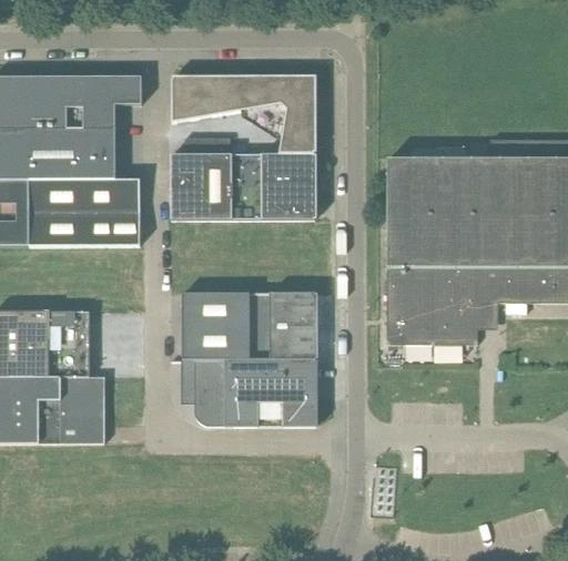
[(0,74),(0,130),(115,130),(115,102),(141,102),(141,77),(141,74),(80,74),(0,74)]
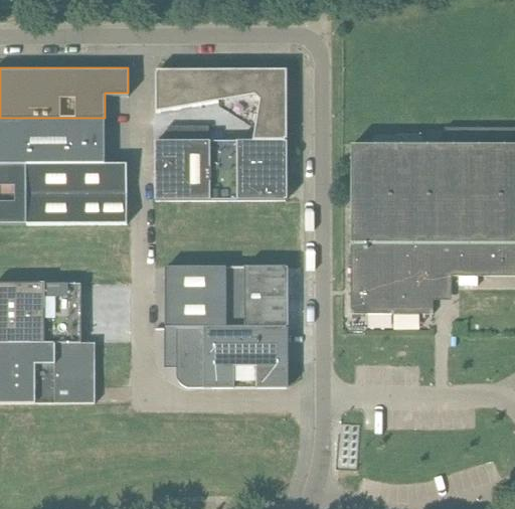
[(285,138),(285,136),(287,136),(287,67),(157,67),(157,69),(155,69),(156,109),(255,92),(260,97),(253,138),(285,138)]
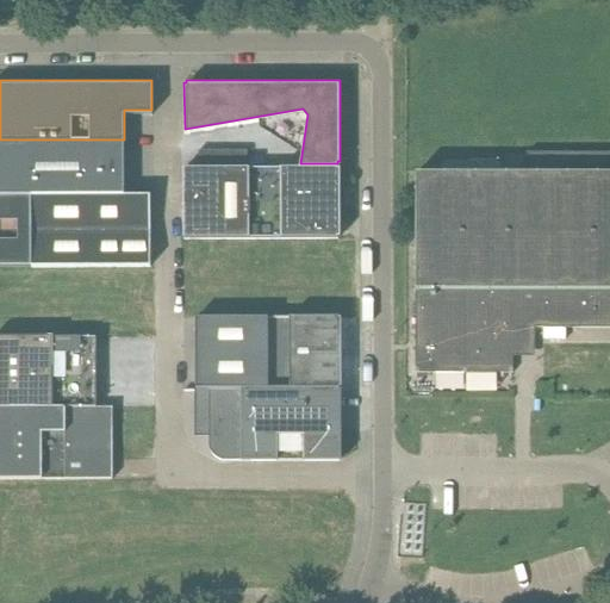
[(0,191),(124,191),(124,140),(0,140),(0,191)]
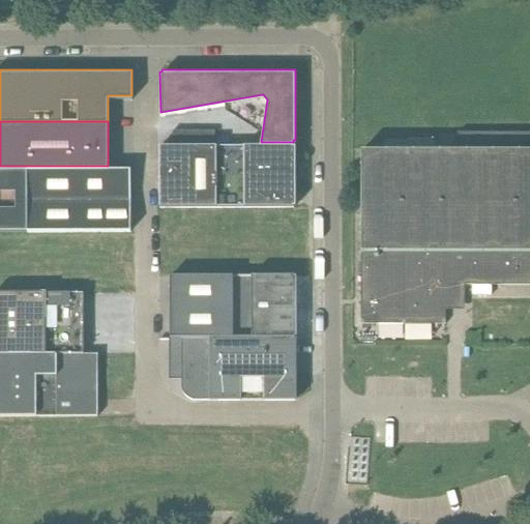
[(172,141),(214,141),(214,126),(172,126),(172,141)]
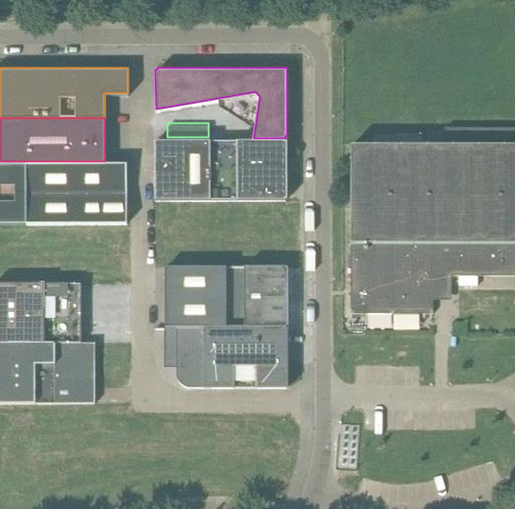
[(351,310),(433,311),(433,291),(451,291),(451,272),(514,272),(514,124),(446,125),(445,142),(351,142),(351,310)]
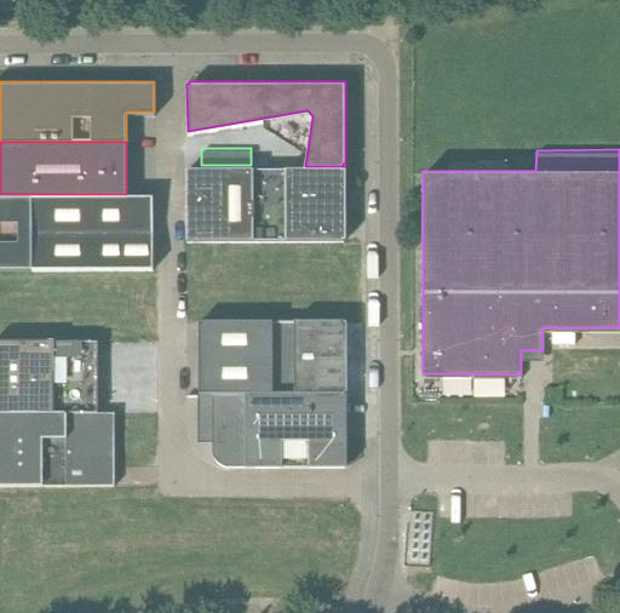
[(344,238),(344,236),(346,236),(345,167),(343,166),(305,166),(187,166),(187,239),(222,239),(313,238),(336,238),(344,238)]
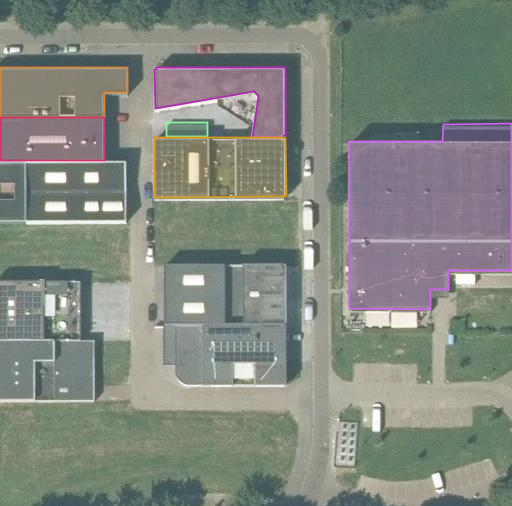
[(126,160),(104,160),(0,160),(0,219),(126,219),(126,189),(126,160)]
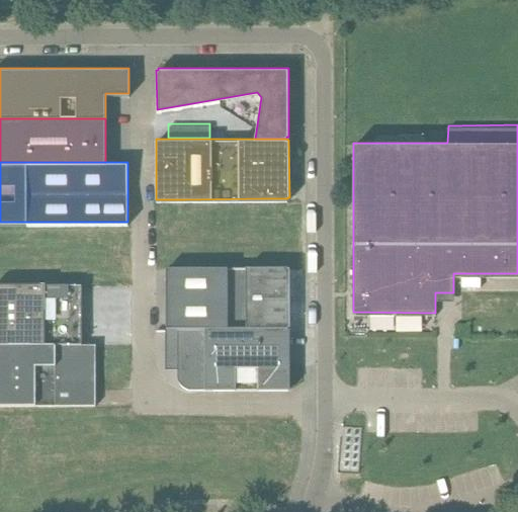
[(166,327),(177,326),(287,326),(287,325),(289,325),(289,266),(287,266),(287,265),(166,266),(166,327)]
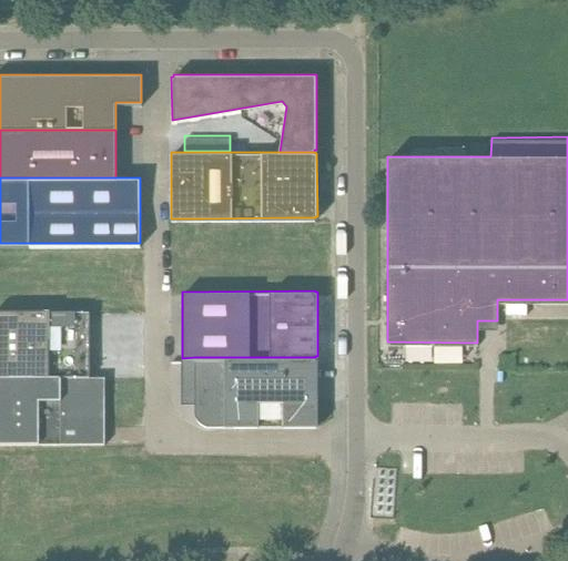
[(0,375),(88,375),(87,308),(0,308),(0,375)]
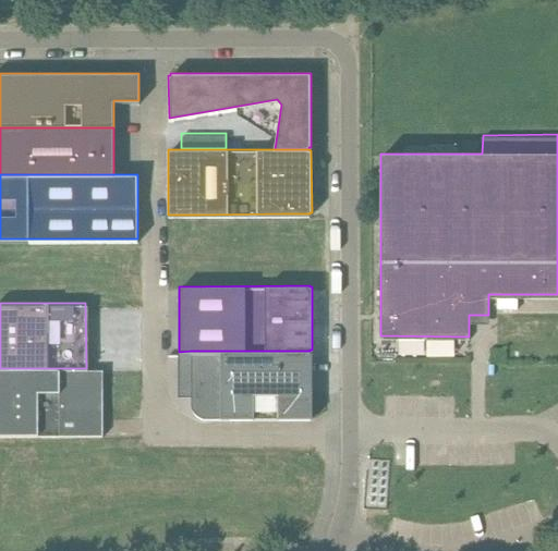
[(202,416),(204,416),(313,416),(312,353),(310,353),(310,351),(191,351),(191,402),(191,403),(192,405),(193,407),(194,409),(195,412),(197,413),(199,415),(202,416)]
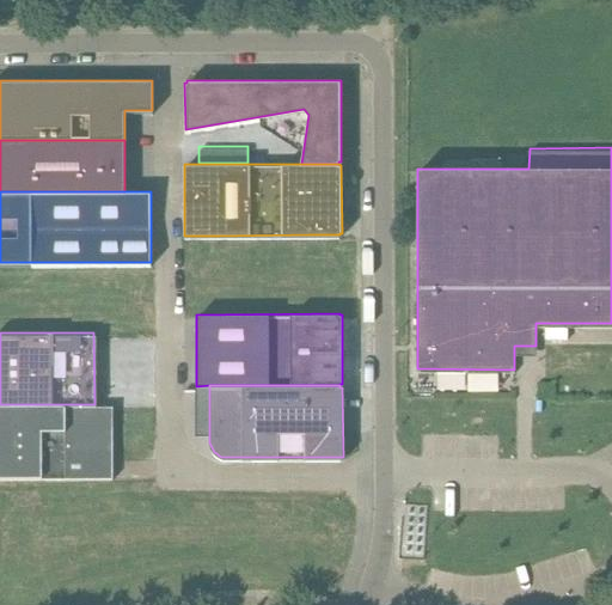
[(0,476),(112,476),(112,404),(95,404),(0,404),(0,476)]
